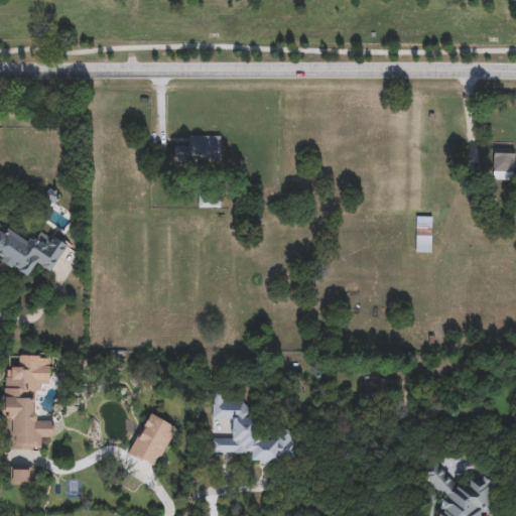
[(219,163),(173,163),(173,146),(185,146),(185,137),(219,137),(219,163)]
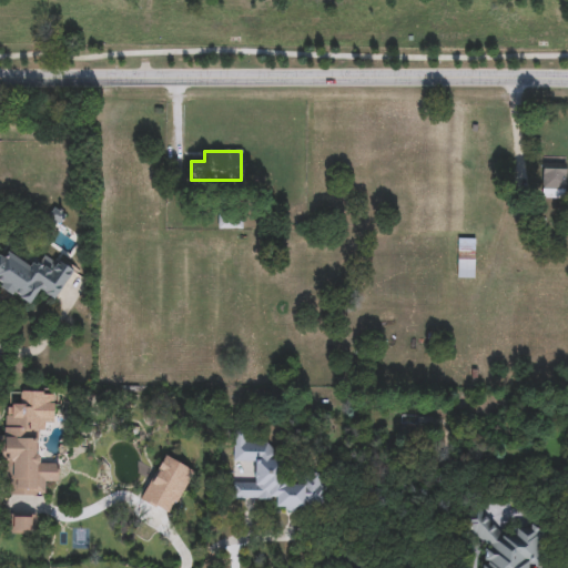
[(565,200),(541,200),(541,164),(565,164),(565,200)]
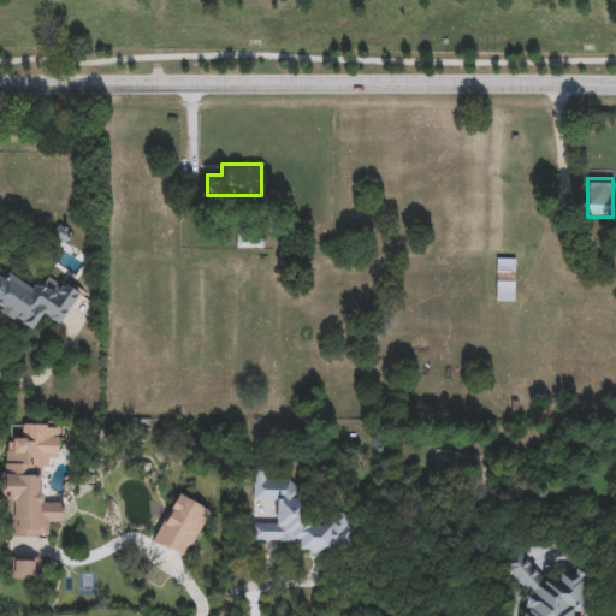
[(496,301),(496,260),(514,260),(514,301),(496,301)]
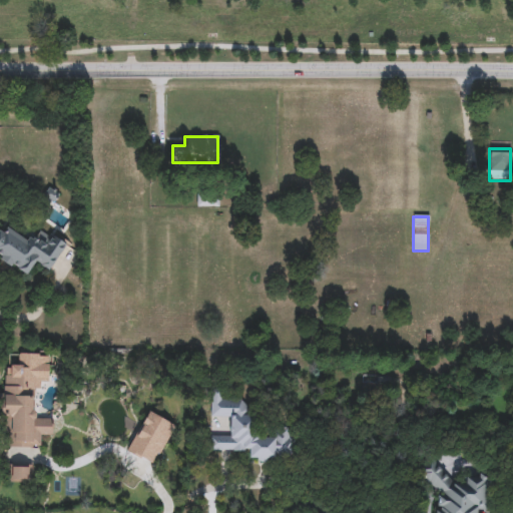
[(28,275),(0,261),(0,224),(33,242),(39,230),(64,243),(50,272),(33,263),(28,275)]
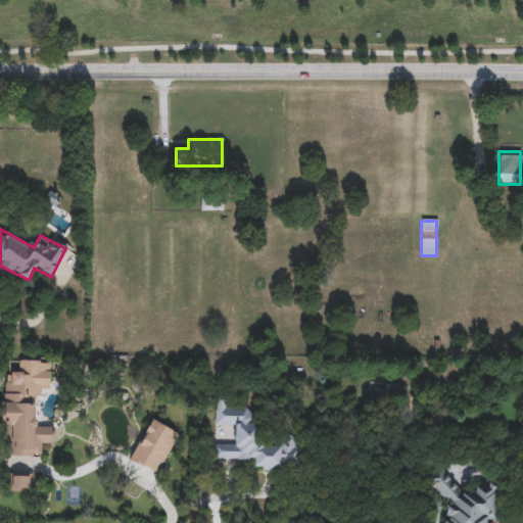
[(9,457),(10,425),(2,425),(3,387),(6,375),(17,372),(18,361),(49,363),(49,387),(34,387),(34,427),(53,427),(52,445),(42,444),(41,457),(9,457)]
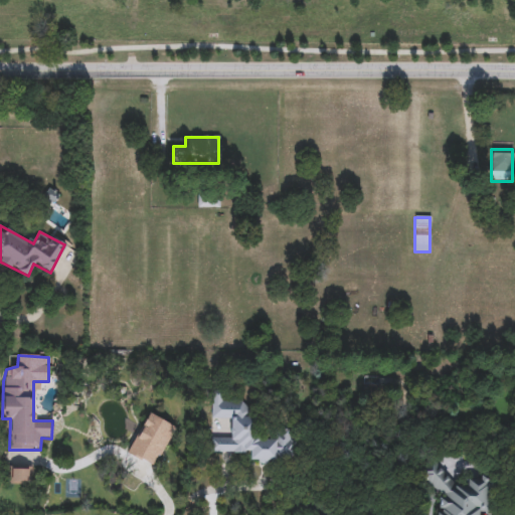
[(294,461),(250,460),(250,454),(210,453),(210,439),(230,439),(231,419),(211,418),(212,393),(222,394),(222,401),(253,402),(252,435),(295,437),(294,461)]
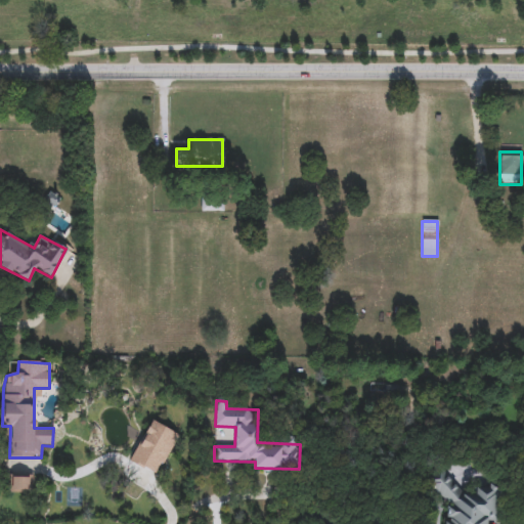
[(128,460),(153,475),(177,435),(151,420),(128,460)]
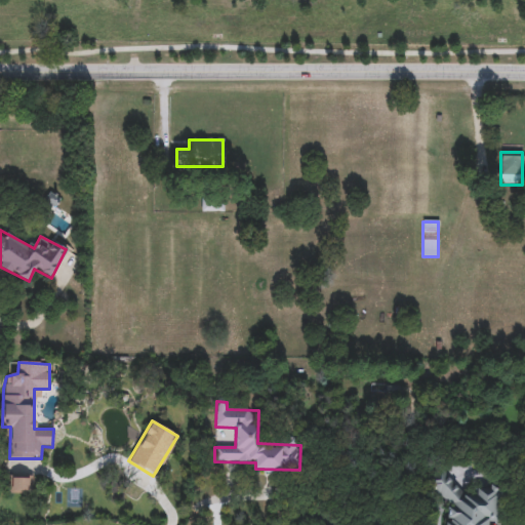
[(500,489),(499,523),(487,523),(486,524),(445,524),(447,498),(432,498),(433,471),(454,472),(453,495),(476,496),(476,488),(500,489)]
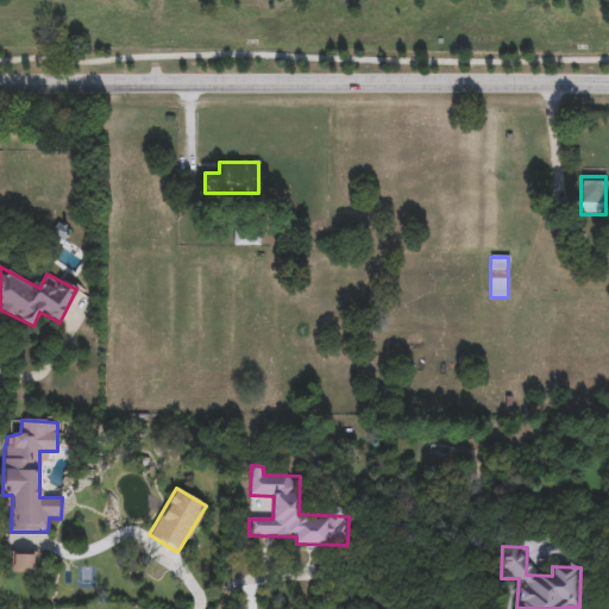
[(36,552),(36,572),(12,572),(12,552),(36,552)]
